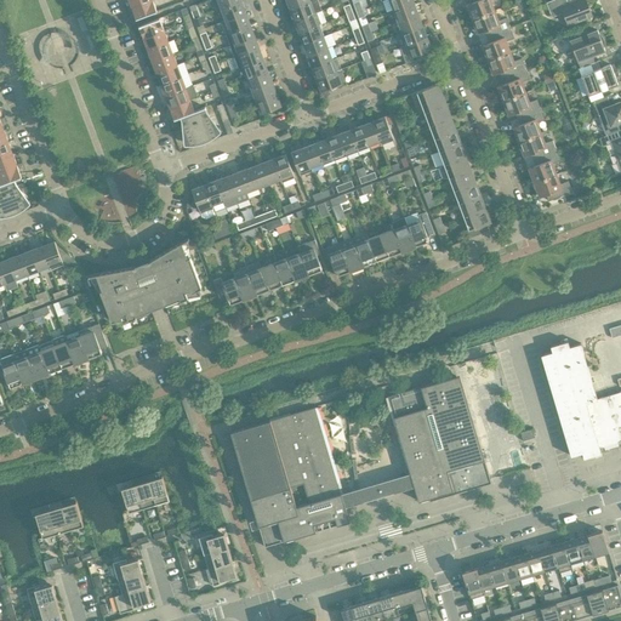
[(136,18),(157,11),(152,0),(148,0),(131,6),(136,18)]
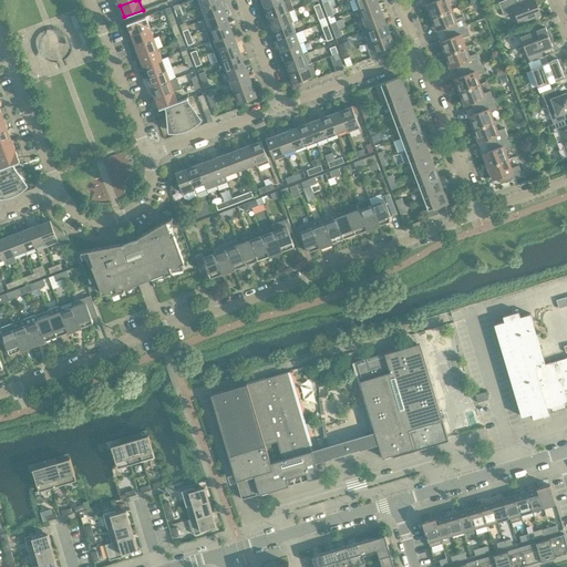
[(194,0),(197,9),(202,8),(220,1),(219,0),(194,0)]
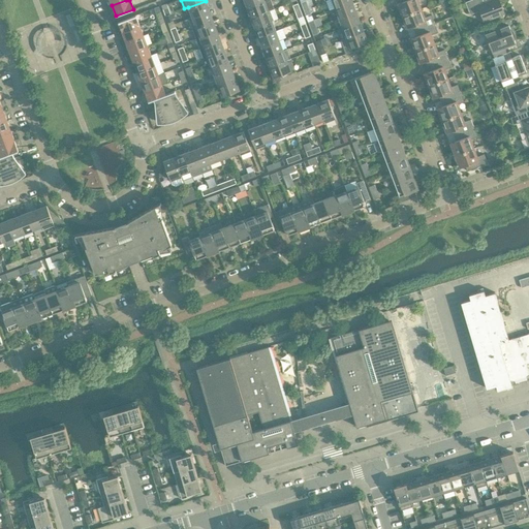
[(274,9),(270,0),(267,0),(265,1),(247,8),(251,18),(274,9)]
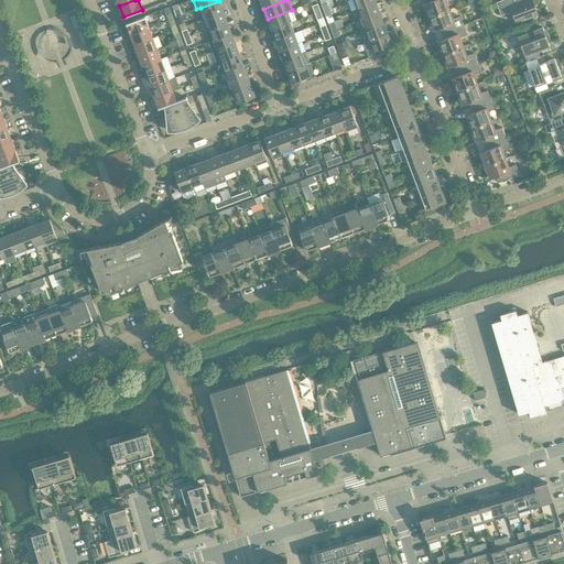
[(354,0),(357,9),(376,2),(375,0),(354,0)]
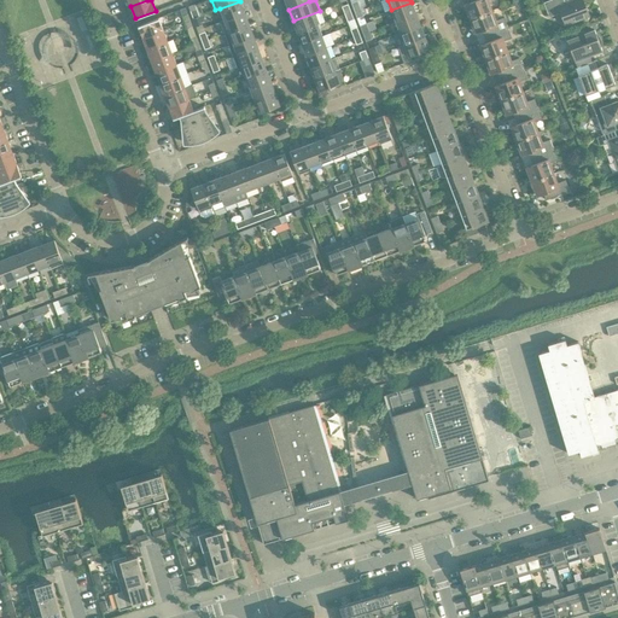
[(488,0),(470,0),(471,3),(464,5),(470,18),(493,10),(488,0)]
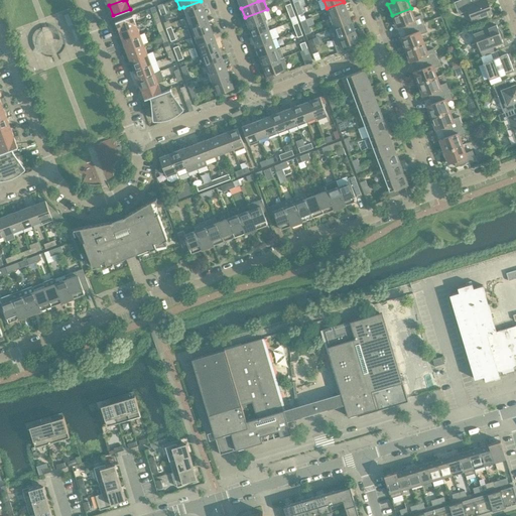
[(490,13),(489,11),(490,11),(490,9),(487,0),(479,0),(470,4),(468,0),(459,0),(454,2),(459,14),(466,11),(469,13),(472,20),(490,13)]
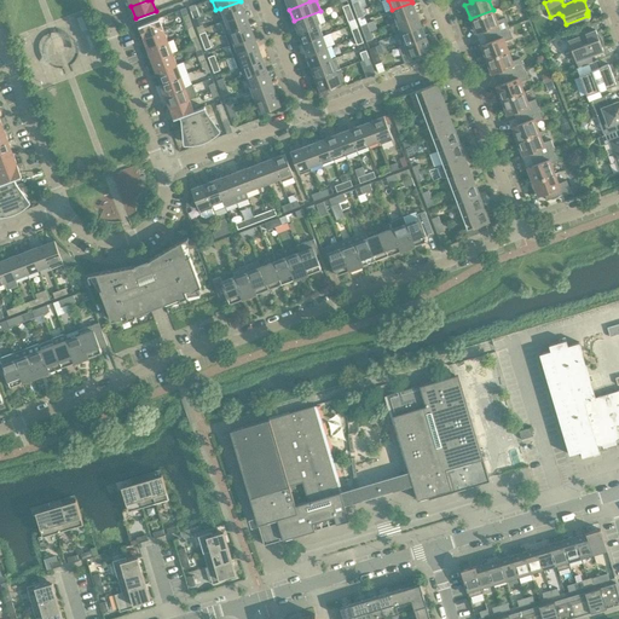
[(225,21),(246,12),(241,1),(220,9),(225,21)]
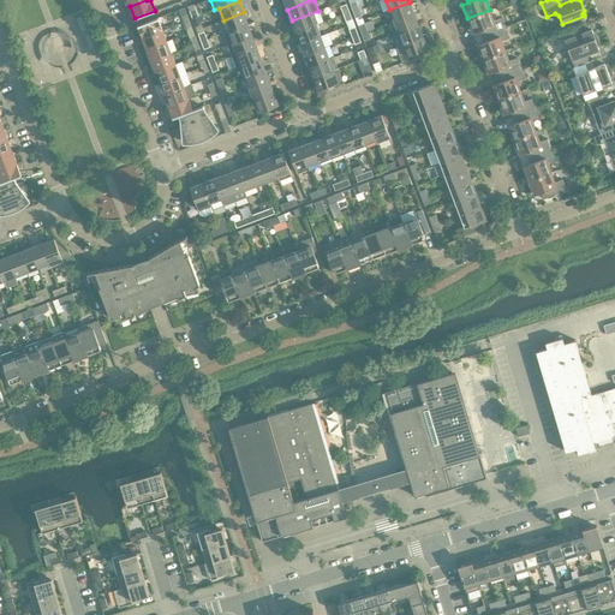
[(394,22),(415,13),(410,3),(389,10),(394,22)]
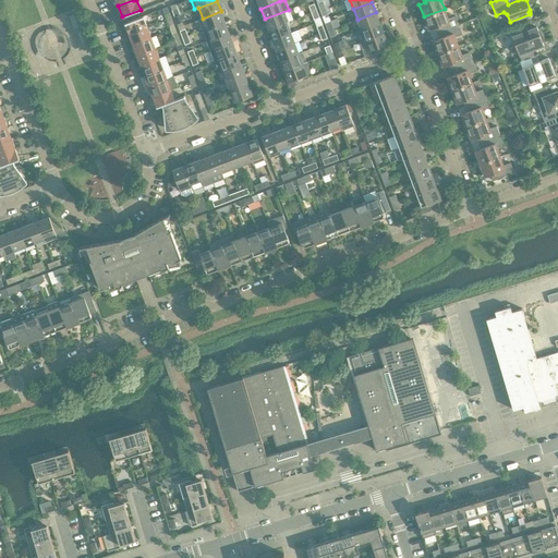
[(180,14),(176,3),(170,5),(174,16),(180,14)]
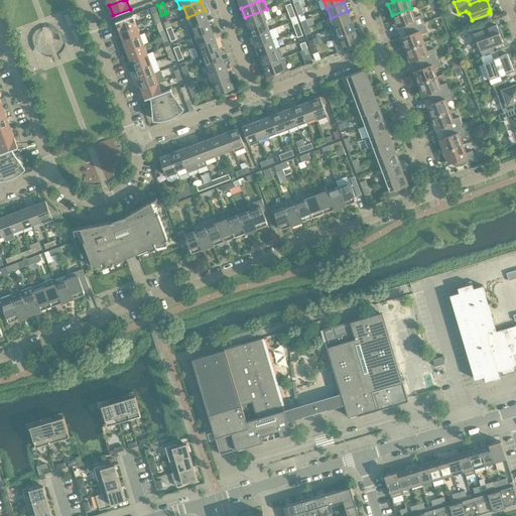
[(420,14),(414,16),(411,8),(392,15),(396,27),(402,25),(404,30),(423,22),(420,14)]
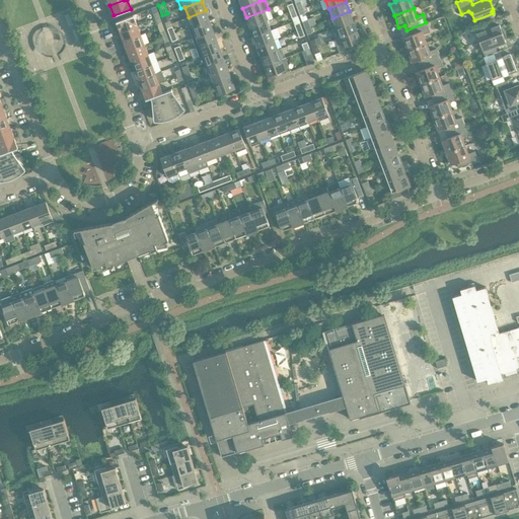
[(269,9),(246,17),(249,27),(267,20),(272,17),(269,9)]
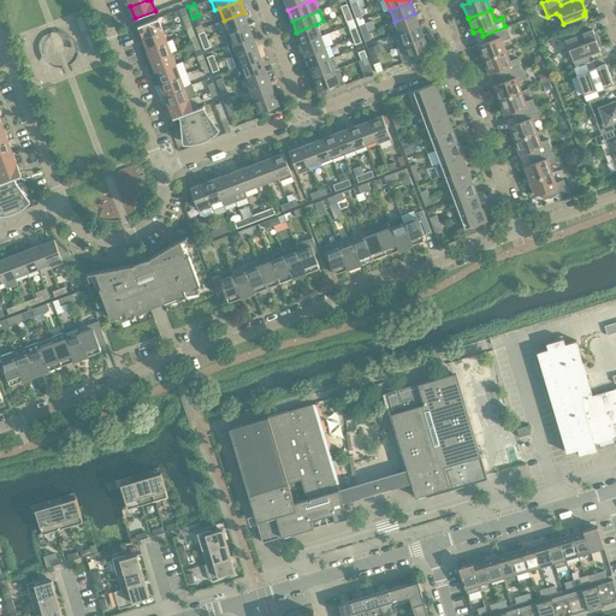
[(224,33),(248,24),(244,12),(224,21),(219,22),(224,33)]
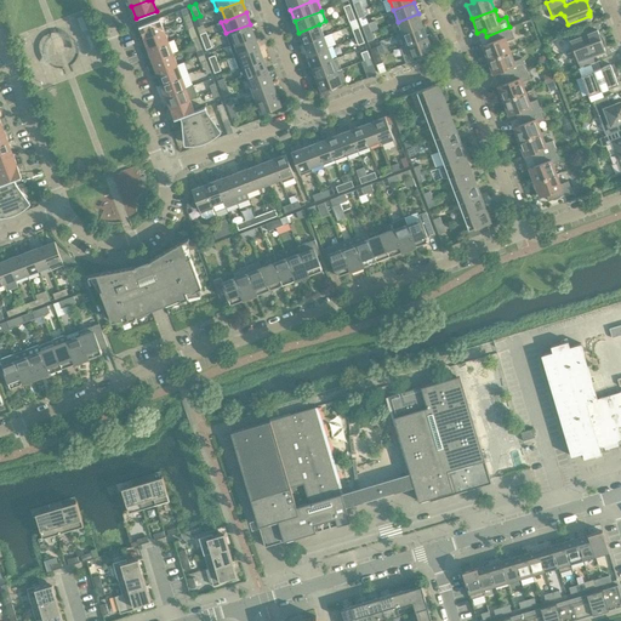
[(402,33),(422,26),(419,13),(398,22),(402,33)]
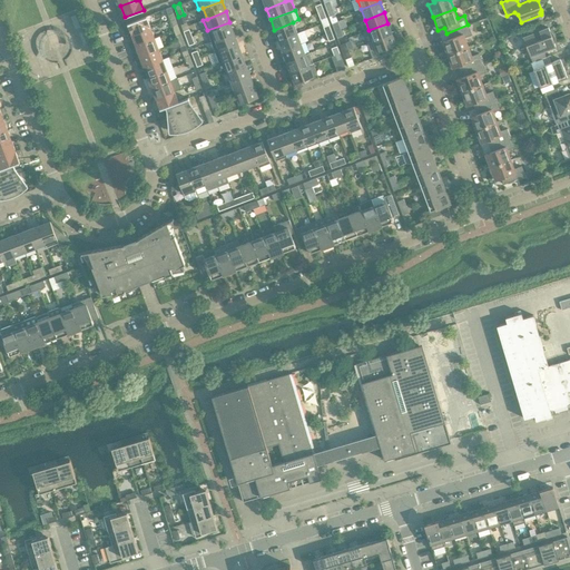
[(131,35),(150,28),(146,16),(127,23),(131,35)]
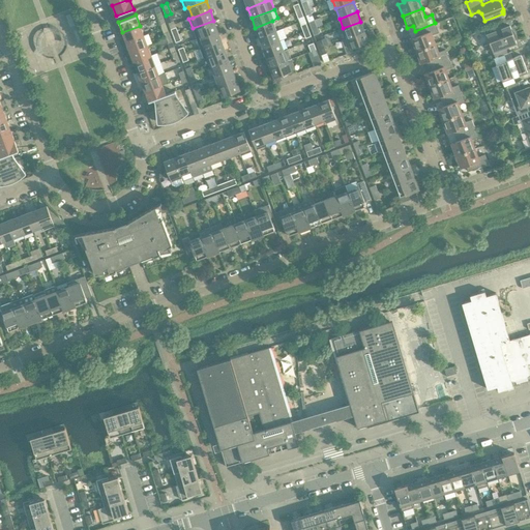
[(320,18),(315,20),(317,27),(323,25),(320,18)]
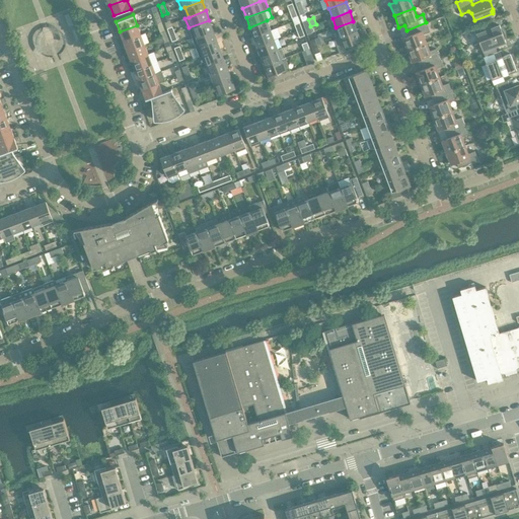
[(192,38),(213,29),(209,20),(189,27),(192,38)]
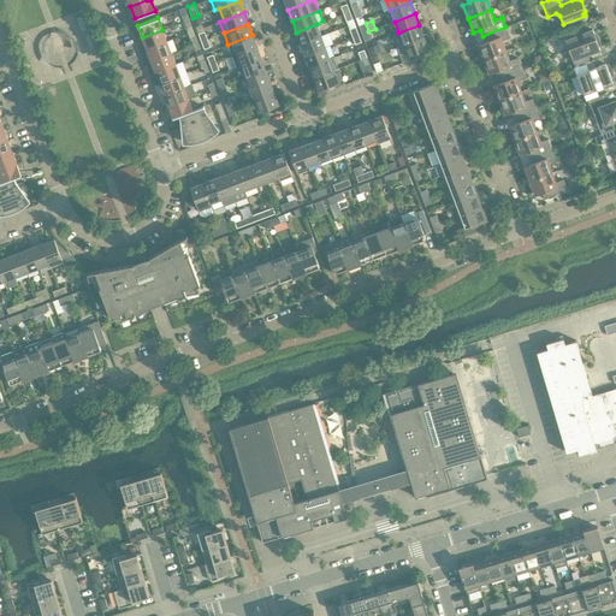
[(301,43),(321,36),(317,24),(296,33),(301,43)]
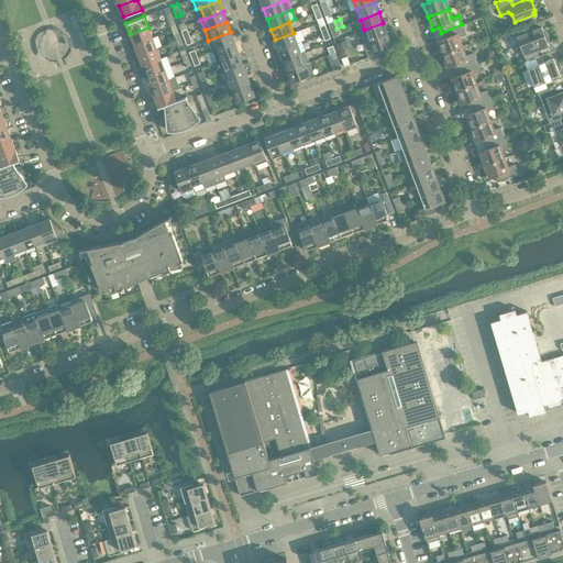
[(368,41),(387,33),(383,23),(364,30),(368,41)]
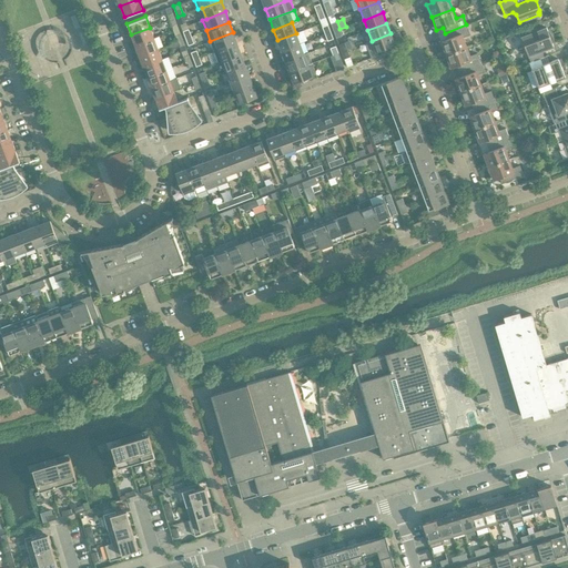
[(463,38),(470,34),(466,24),(445,33),(447,39),(440,41),(445,54),(466,47),(463,38)]
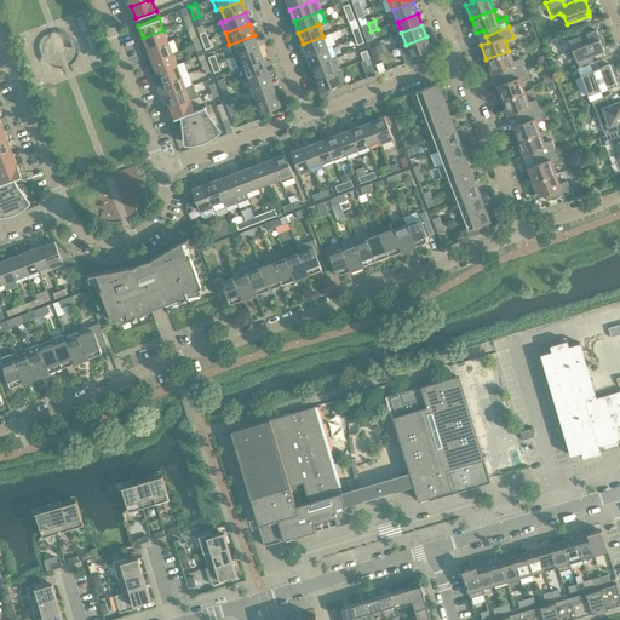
[(586,34),(584,27),(567,33),(579,68),(593,62),(591,55),(604,50),(602,46),(603,44),(603,40),(602,38),(600,35),(598,34),(596,30),(586,34)]
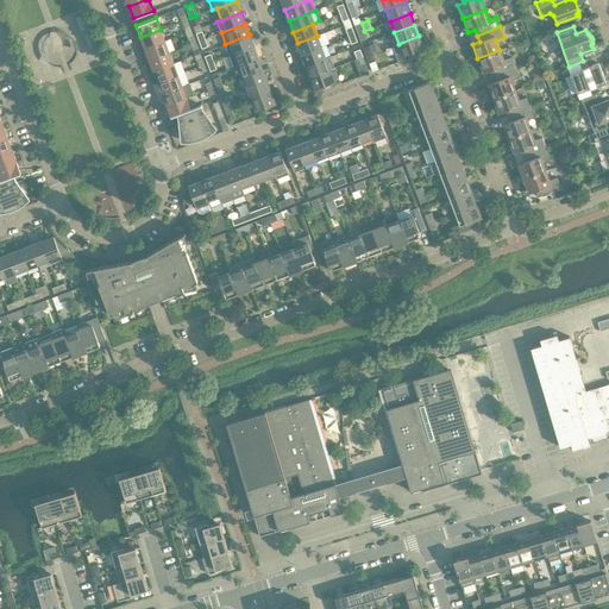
[(140,37),(145,49),(165,41),(161,30),(140,37)]
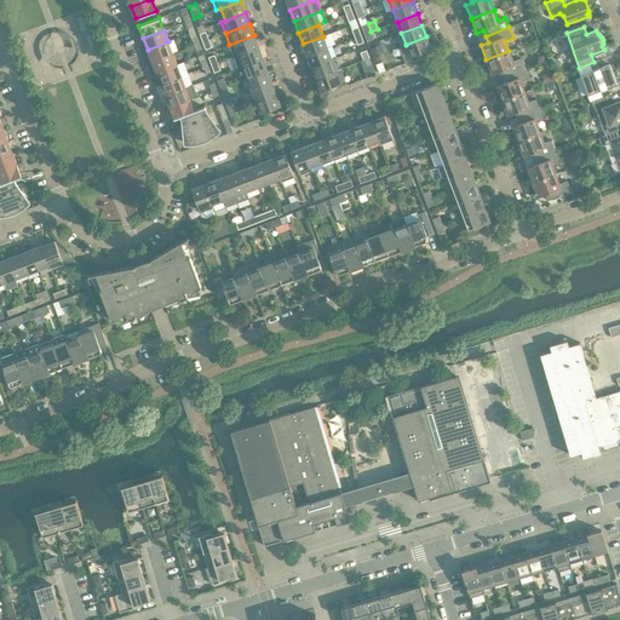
[(234,57),(258,47),(254,35),(229,45),(234,57)]
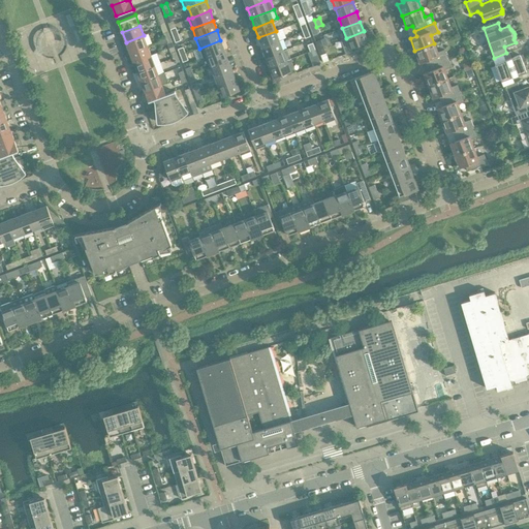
[(261,48),(279,40),(276,31),(258,37),(261,48)]
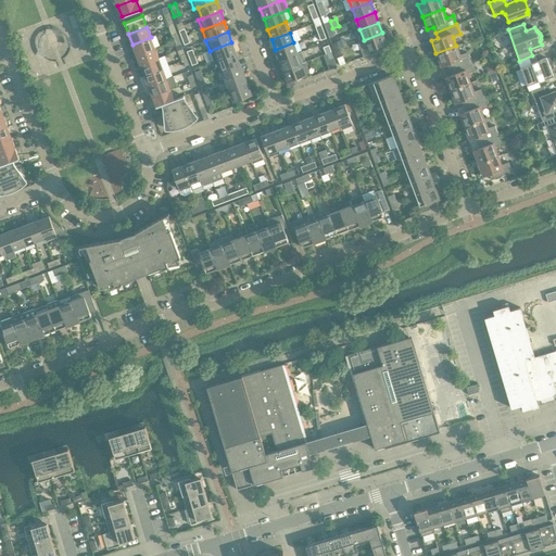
[(369,54),(368,51),(387,43),(382,33),(364,40),(358,42),(364,57),(369,54)]
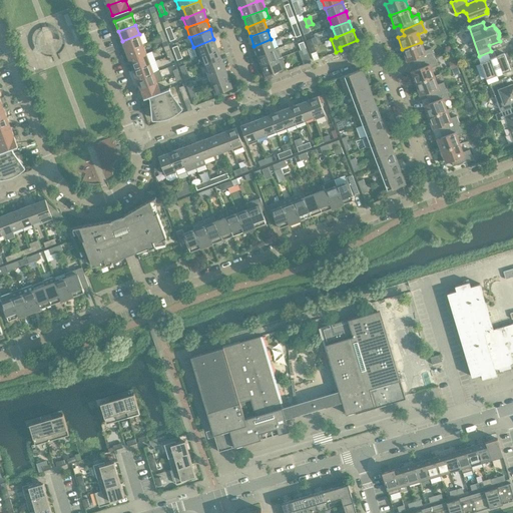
[(122,41),(125,50),(142,44),(139,34),(122,41)]
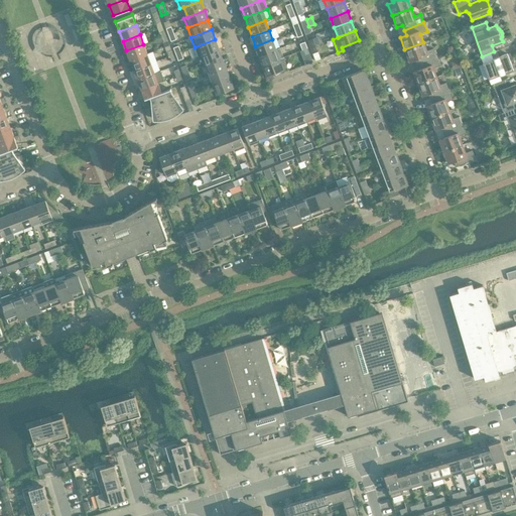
[(198,56),(202,54),(202,55),(219,48),(215,39),(195,47),(198,56)]
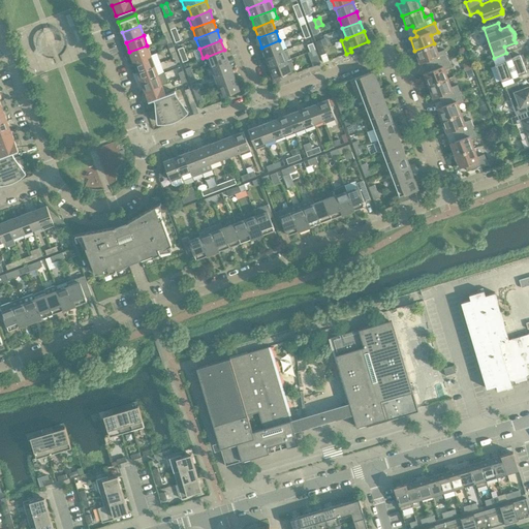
[(286,49),(283,51),(279,40),(261,48),(266,57),(287,50),(286,49)]
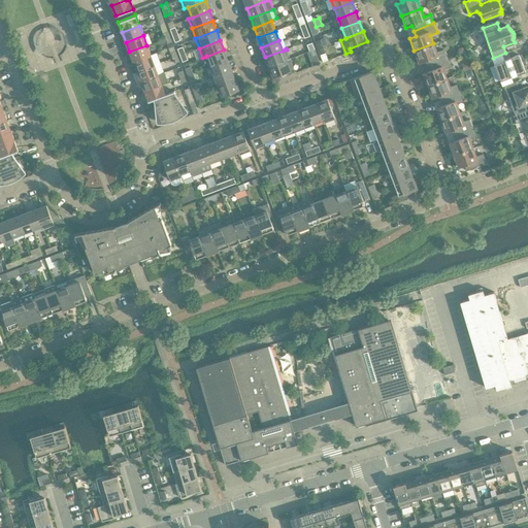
[(443,50),(436,52),(433,43),(414,51),(419,63),(425,61),(426,66),(447,58),(443,50)]
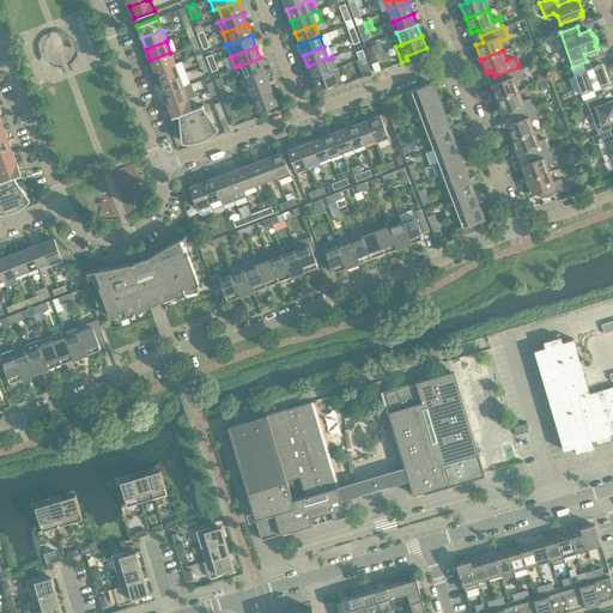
[(155,72),(175,64),(170,53),(150,60),(155,72)]
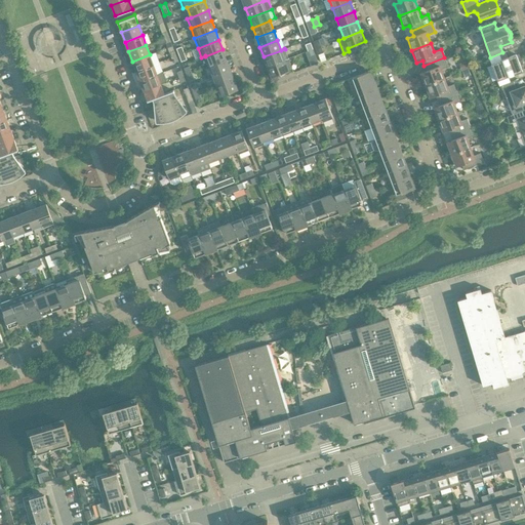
[(209,66),(227,59),(223,49),(205,56),(209,66)]
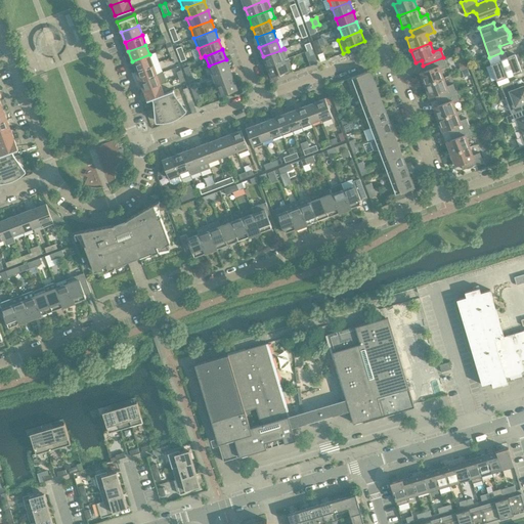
[(267,67),(288,58),(285,49),(263,56),(267,67)]
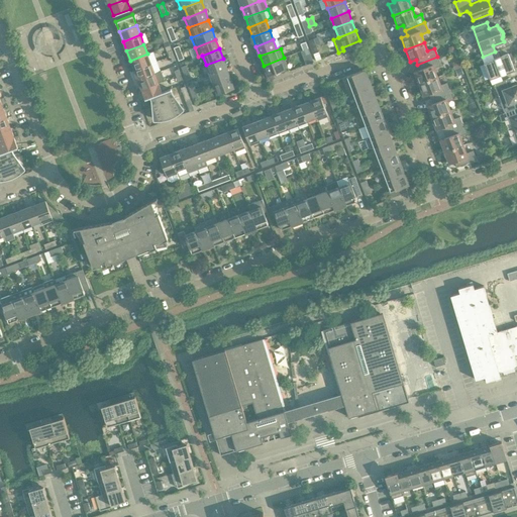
[(492,85),(494,85),(502,82),(500,76),(514,70),(508,54),(502,56),(500,49),(495,52),(483,57),(482,57),(492,85)]
